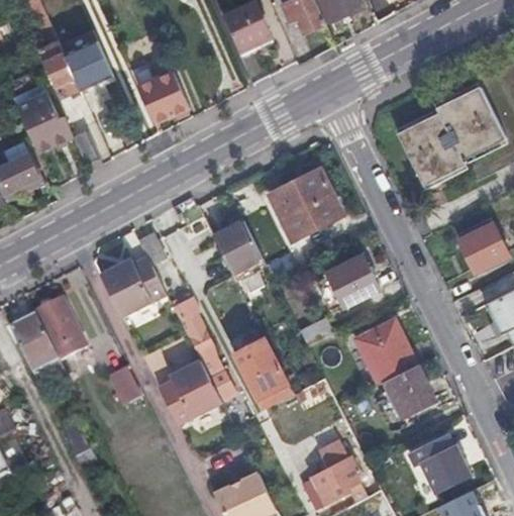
[(302,33),(324,23),(313,0),(292,0),(283,5),(289,20),(295,18),(302,33)]
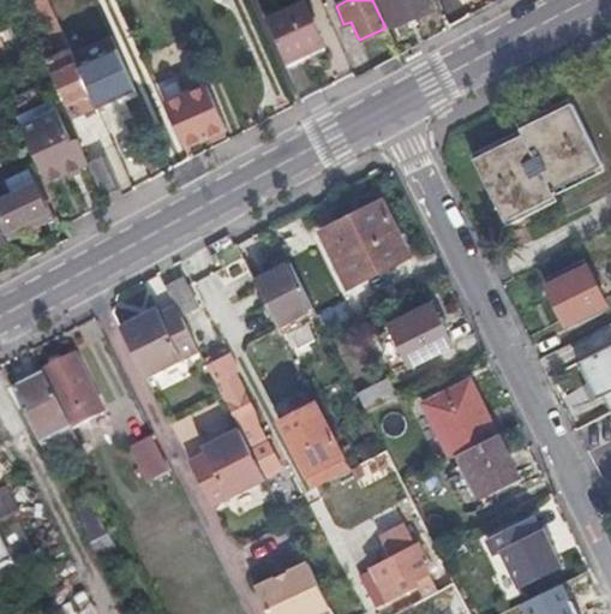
[(372,0),(385,28),(429,7),(425,0),(372,0)]
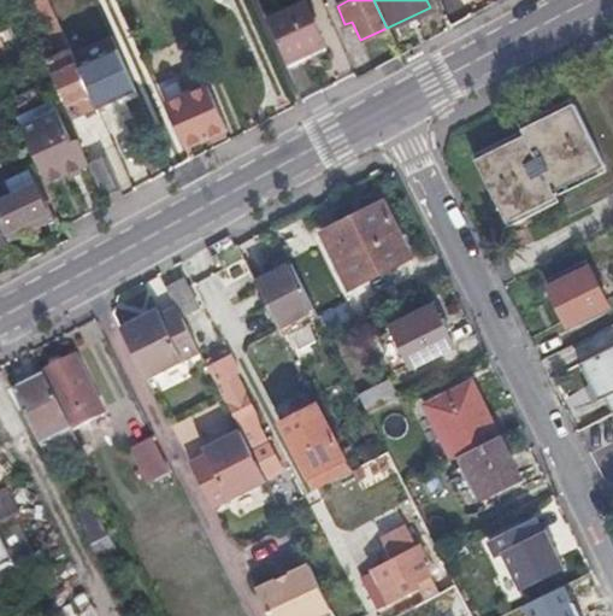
[(275,46),(283,66),(322,48),(304,5),(264,21),(275,46)]
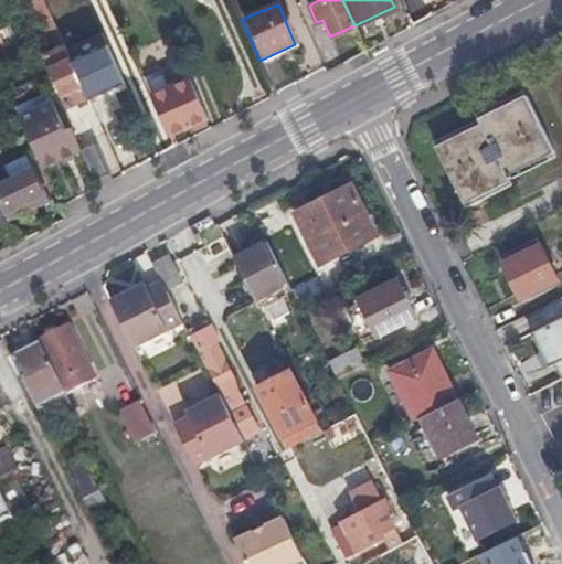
[(70,61),(63,45),(48,53),(70,102),(85,95),(70,61)]
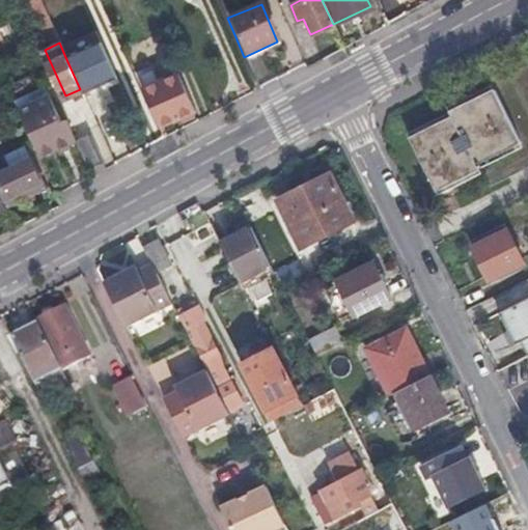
[(65,57),(80,89),(112,75),(99,43),(65,57)]
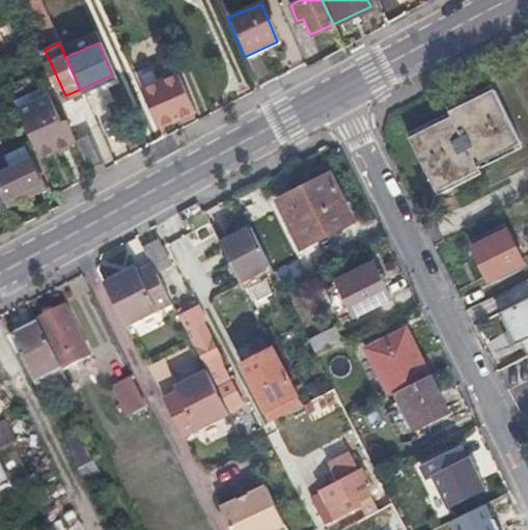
[(120,45),(134,75),(139,72),(128,43),(120,45)]
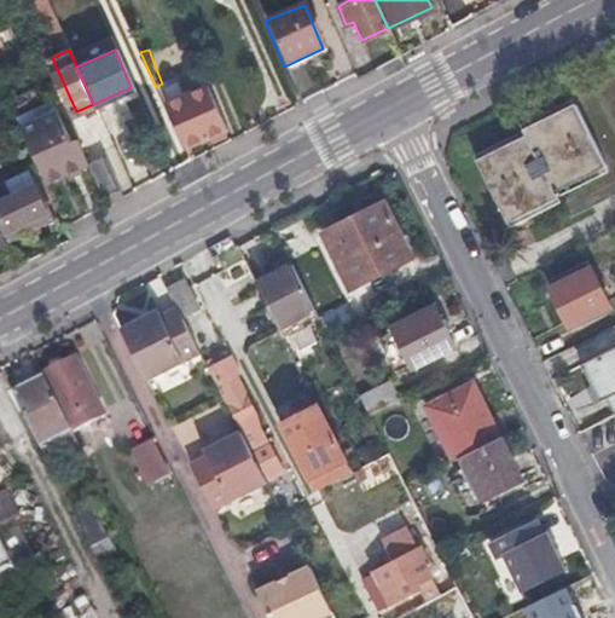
[(474,160),(505,221),(555,197),(566,218),(614,192),(614,73),(589,86),(587,84),(568,93),(573,103),(521,130),(523,136),(474,160)]
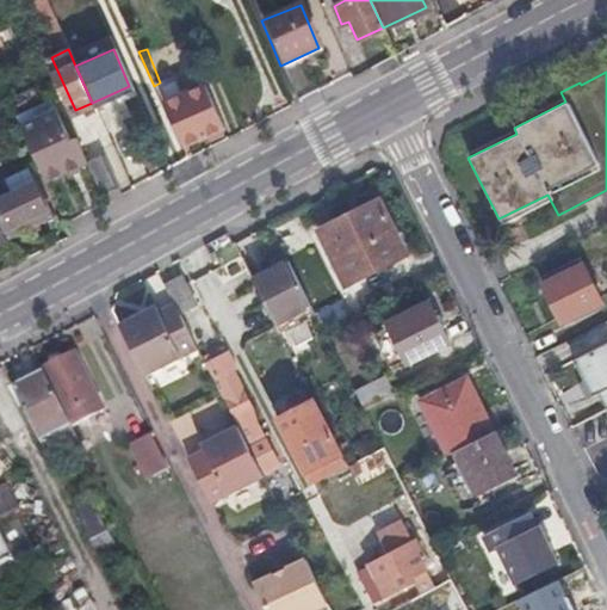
[(161,103),(181,146),(223,127),(203,84),(161,103)]
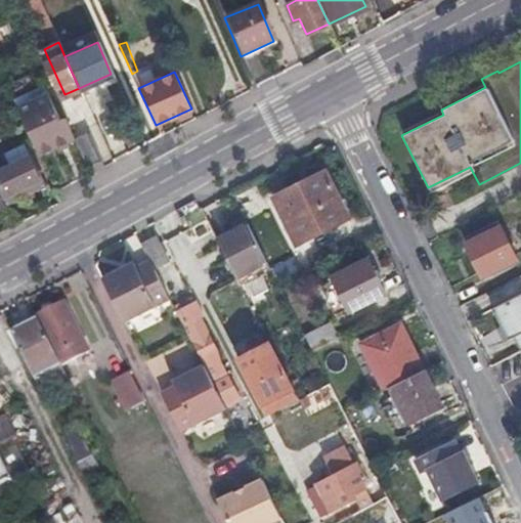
[(55,115),(47,95),(14,109),(34,151),(70,135),(59,114),(55,115)]
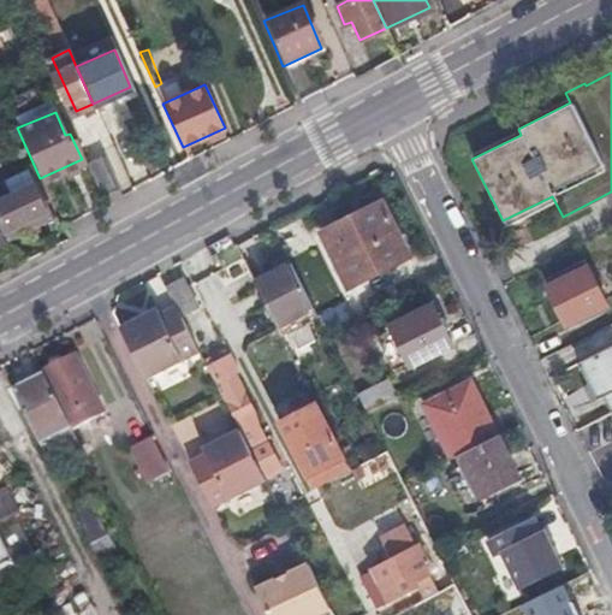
[(112,137),(137,136),(136,113),(111,114),(112,137)]
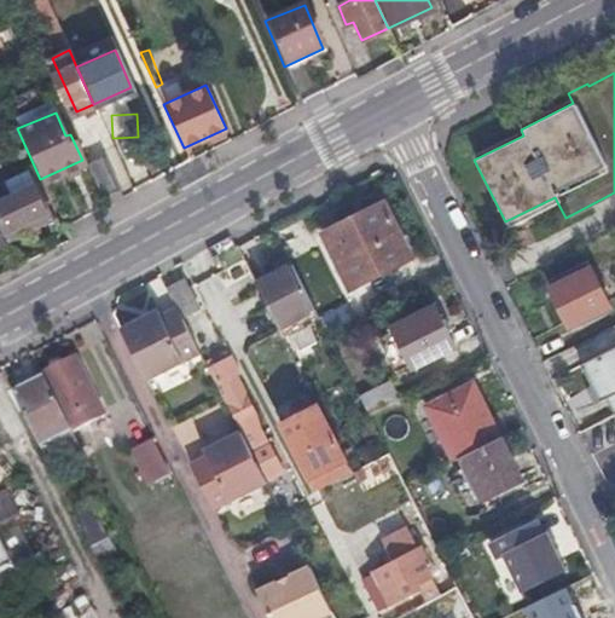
[(83,162),(98,196),(115,188),(100,155),(83,162)]
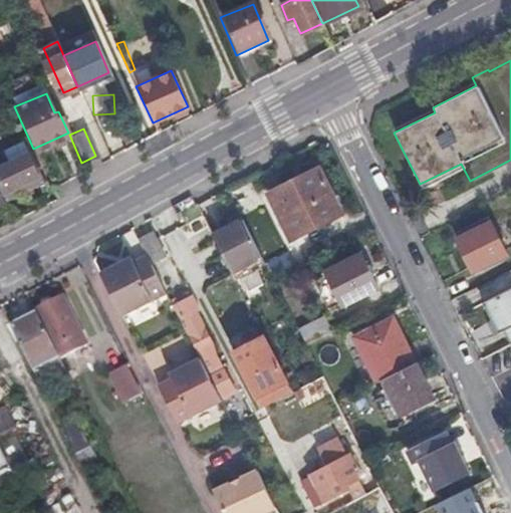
[(25,154),(0,165),(0,188),(4,197),(37,182),(25,154)]
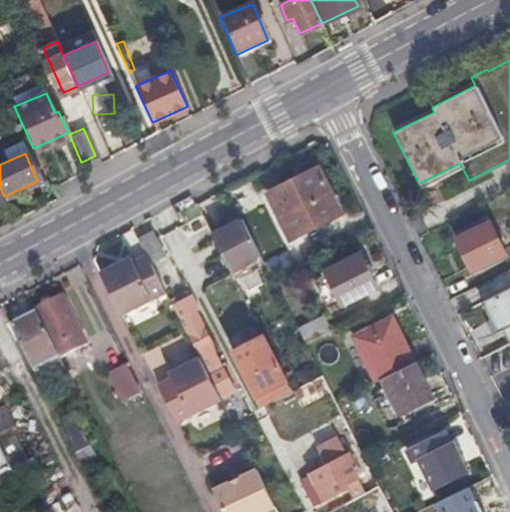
[(328,191),(316,165),(266,191),(290,239),(339,214),(328,191)]
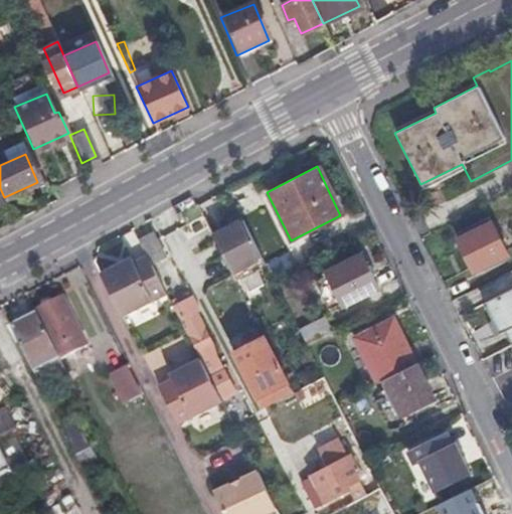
[(240,219),(211,233),(231,274),(261,258),(240,219)]
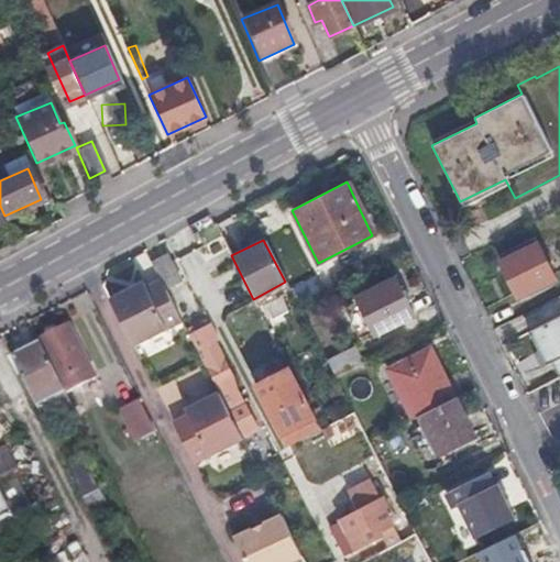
[(517,251),(497,261),(515,297),(555,278),(537,241),(517,251)]
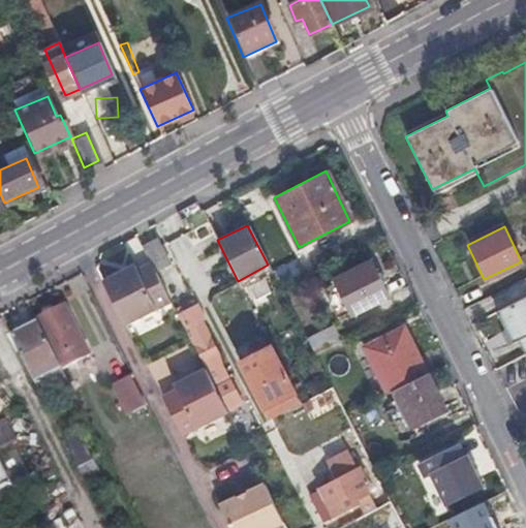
[(467,245),(486,236),(482,229),(464,238),(467,245)]
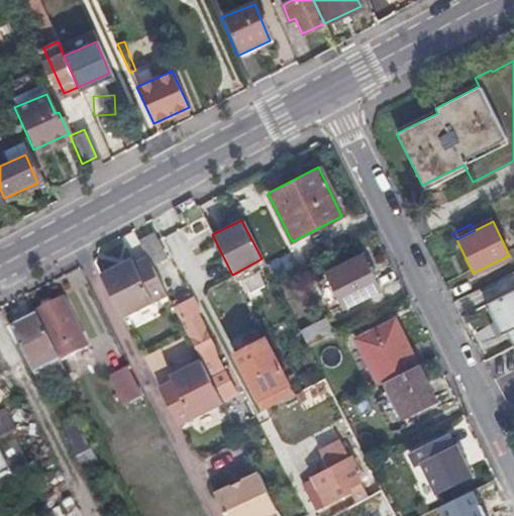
[(164,256),(151,231),(136,238),(145,255),(150,265),(164,256)]
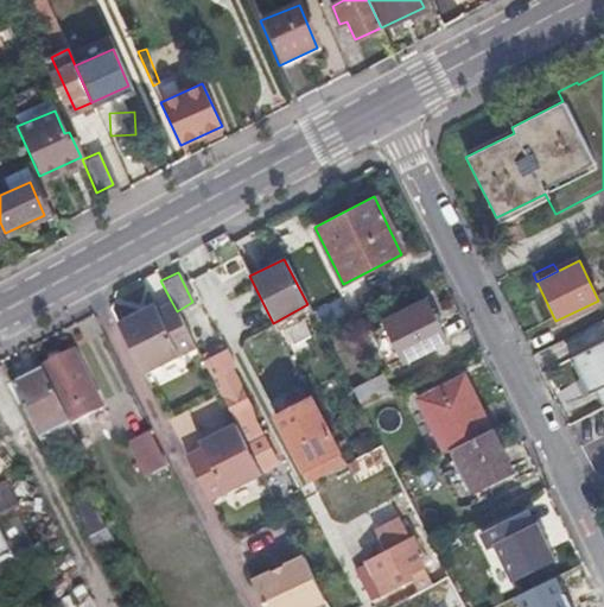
[(436,321),(424,298),(381,318),(404,362),(445,342),(436,321)]
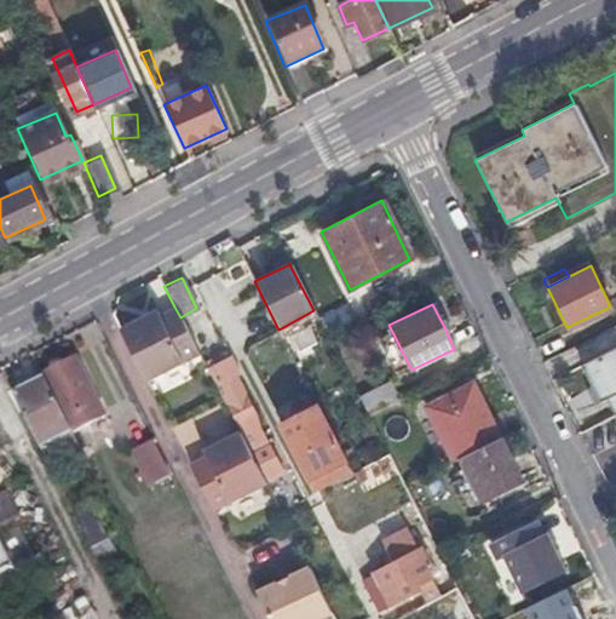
[(145,379),(197,351),(180,317),(174,307),(160,314),(156,308),(119,327),(145,379)]
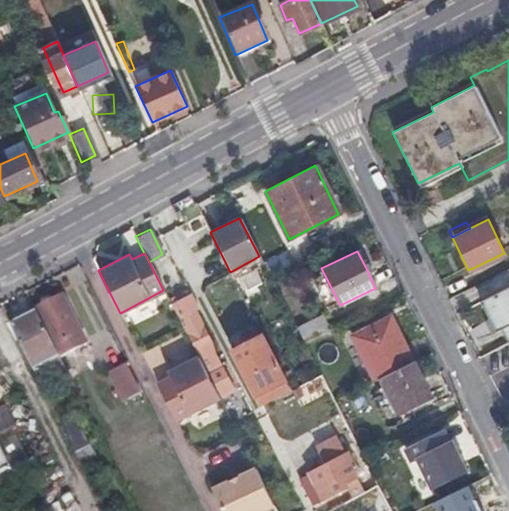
[(470,332),(476,349),(508,337),(508,284),(470,298),(481,328),(470,332)]
